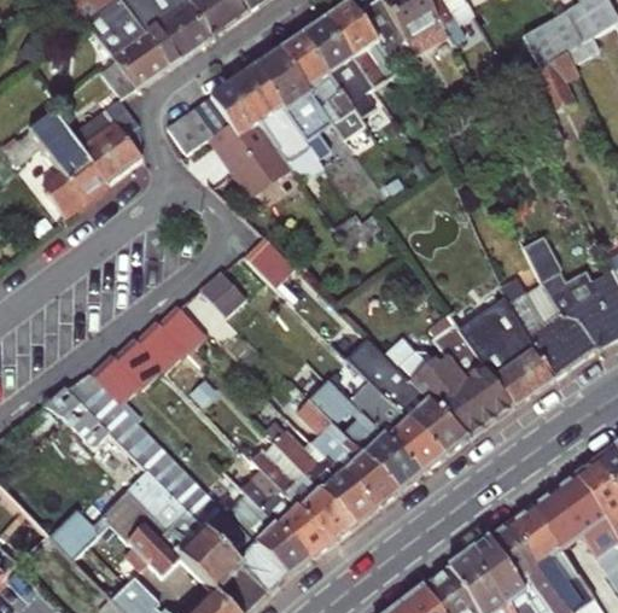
[(115,0),(86,23),(112,57),(116,62),(136,87),(169,64),(127,6),(122,0),(115,0)]
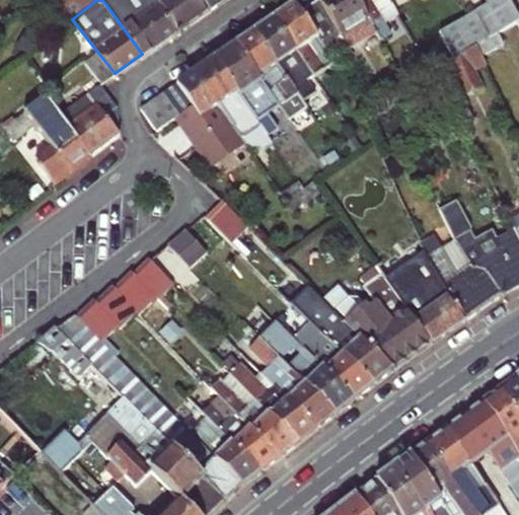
[(113,0),(106,5),(142,54),(177,29),(156,0),(113,0)]
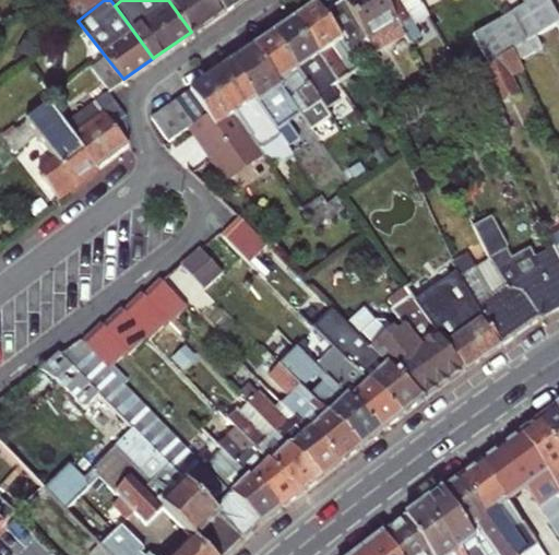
[(227,8),(221,0),(168,0),(191,32),(227,8)]
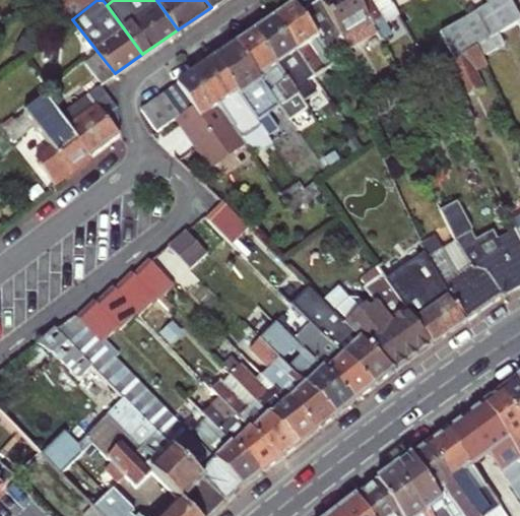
[(272,15),(314,74),(335,59),(329,50),(346,39),(324,0),(322,0),(304,12),(296,0),(272,15)]
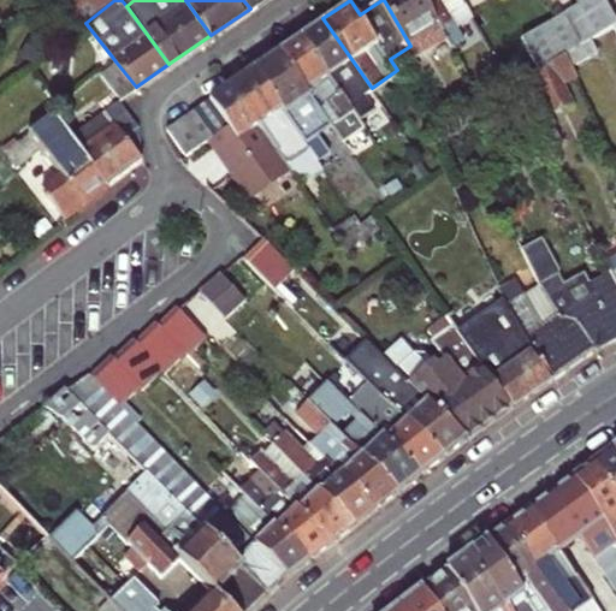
[(444,31),(425,0),(384,0),(410,46),(413,49),(444,31)]
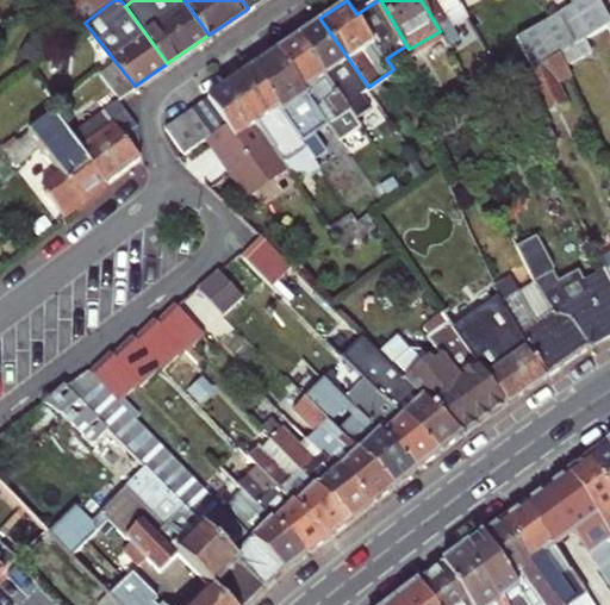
[(468,14),(459,0),(421,0),(440,31),(448,44),(460,36),(453,24),(468,14)]
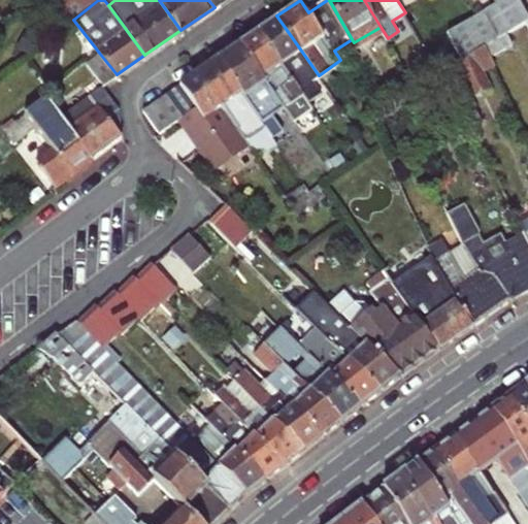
[(498,0),(496,1),(447,30),(462,56),(485,44),(527,21),(527,20),(527,15),(519,0),(498,0)]
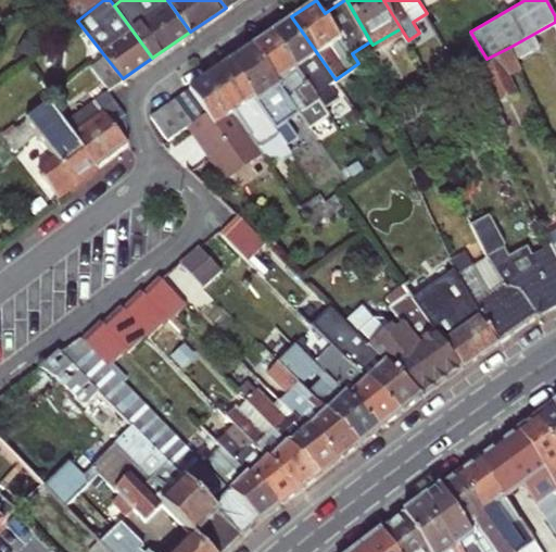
[(272,30),(297,66),(307,82),(332,118),(346,110),(329,84),(336,79),(291,16),(272,30)]
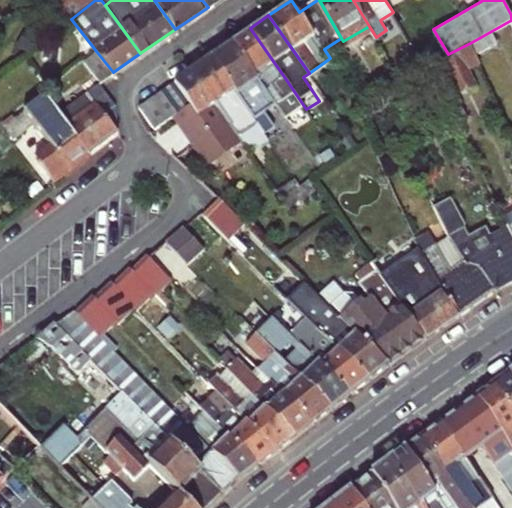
[(233,40),(255,73),(273,61),(250,28),(233,40)]
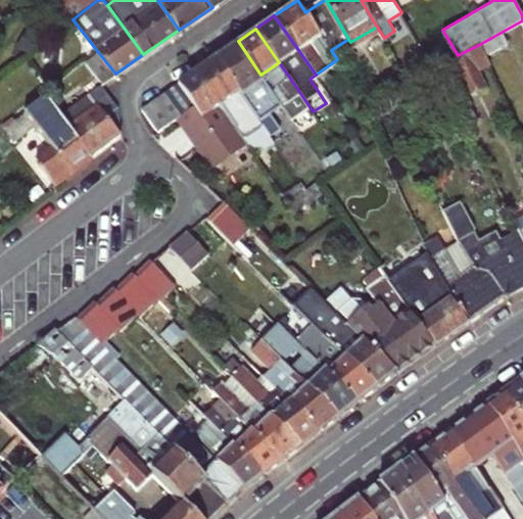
[(281,103),(260,75),(238,41),(216,56),(263,123),(270,134),(280,128),(269,111),(281,103)]
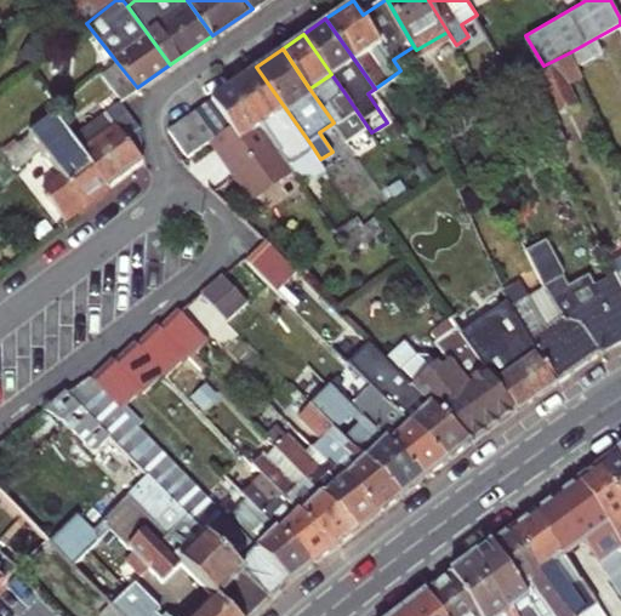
[(543,66),(554,89),(581,74),(570,52),(543,66)]
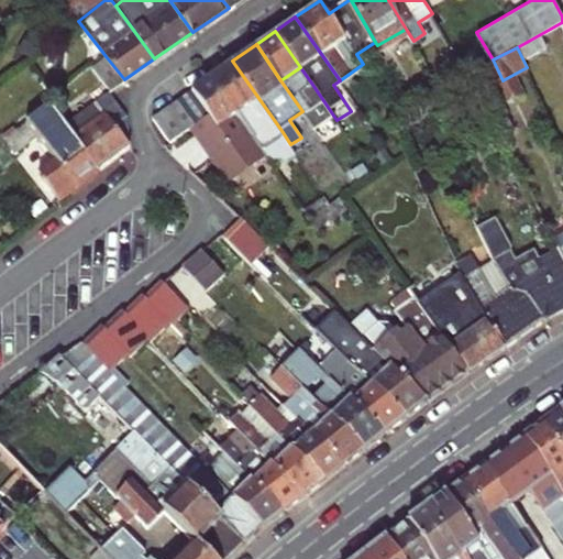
[(124,79),(106,56),(92,66),(110,89),(124,79)]
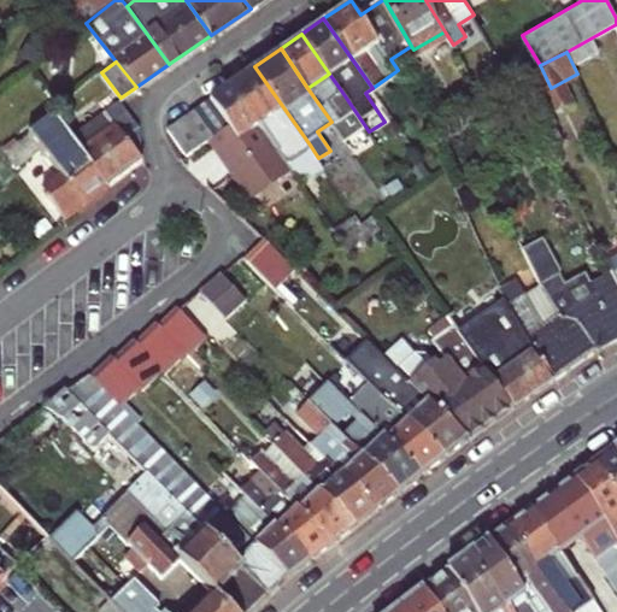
[(540,65),(529,71),(540,93),(551,88),(540,65)]
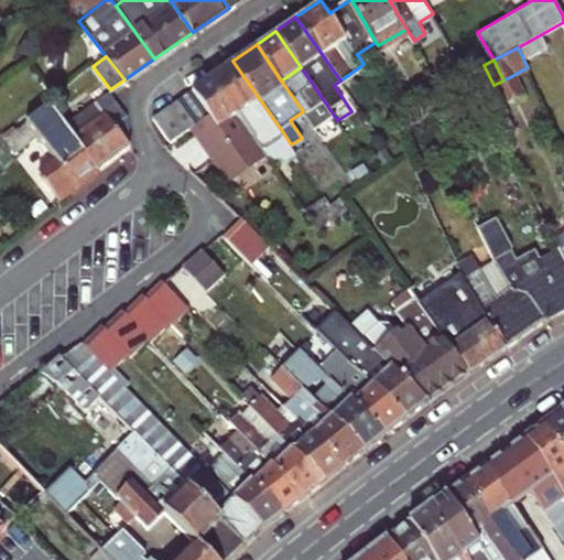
[(283,132),(232,61),(212,75),(262,148),(283,132)]
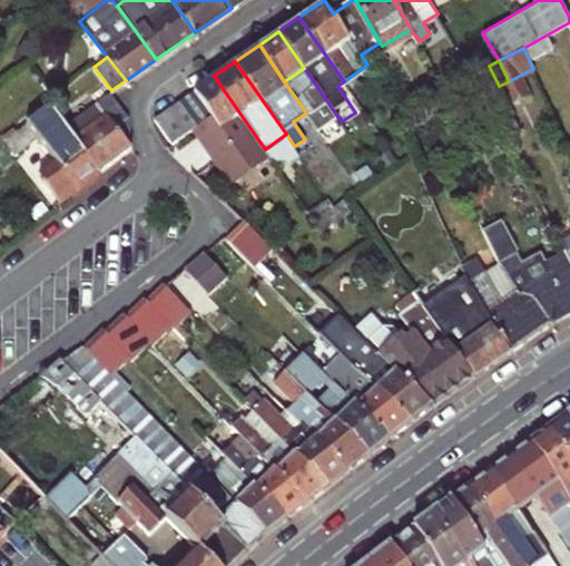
[(265,149),(214,76),(194,89),(212,115),(199,124),(207,136),(203,139),(225,172),(243,159),(245,162),(253,163),(259,164),(269,157),(265,149)]
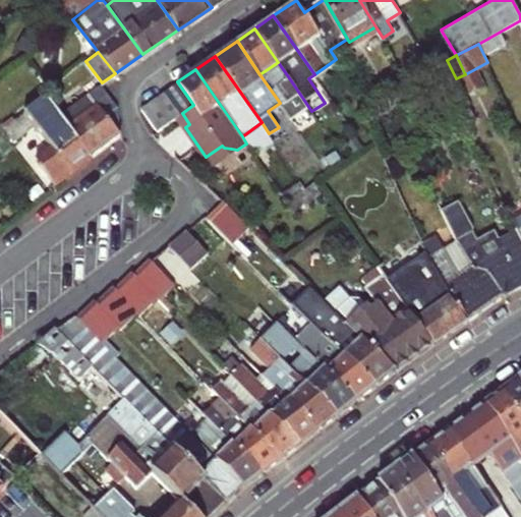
[(311,111),(288,76),(274,87),(301,125),(314,116),(311,111)]
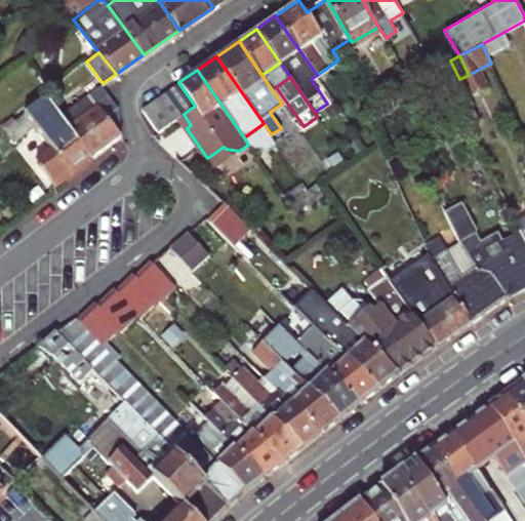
[(178,82),(167,90),(184,114),(195,106),(178,82)]
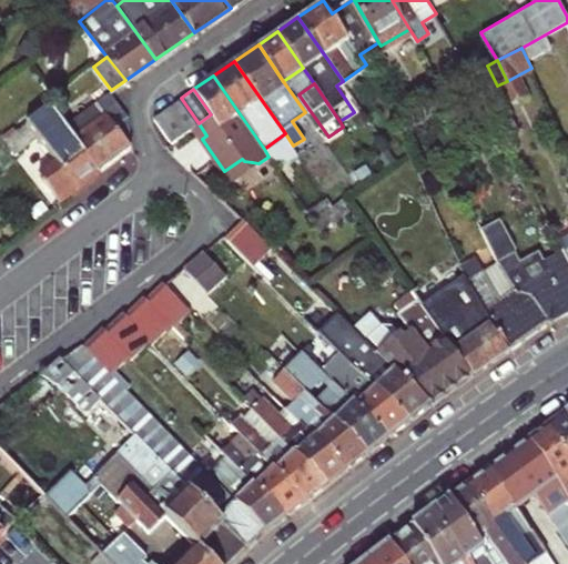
[(109,91),(66,122),(100,168),(132,144),(130,120),(109,91)]
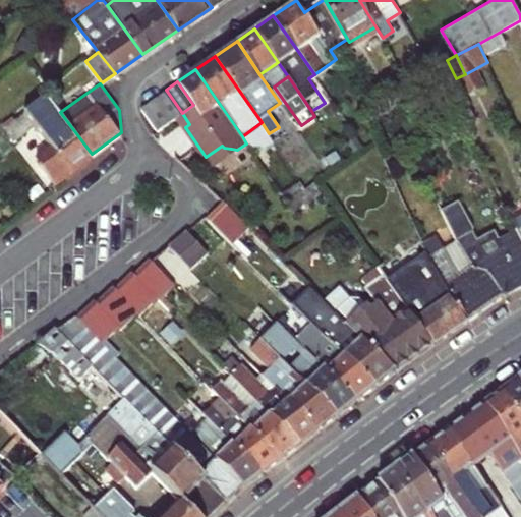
[(182,113),(166,90),(154,98),(170,122),(182,113)]
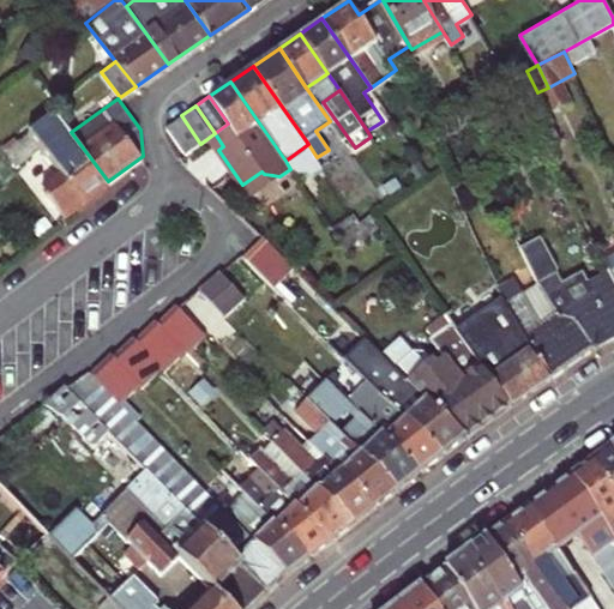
[(71,132),(56,112),(6,150),(17,164),(24,160),(43,186),(41,188),(64,215),(108,181),(71,132)]
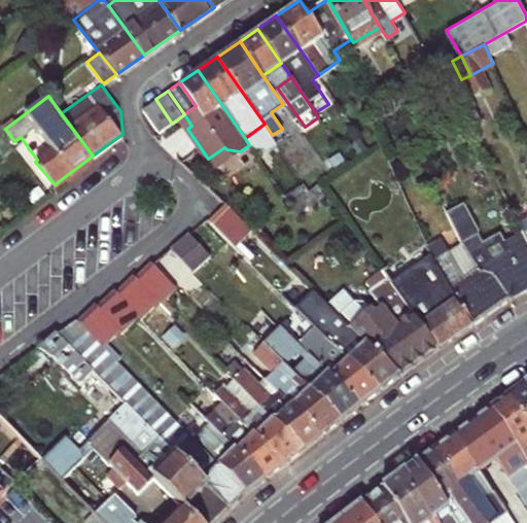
[(155,99),(142,108),(160,132),(172,124),(155,99)]
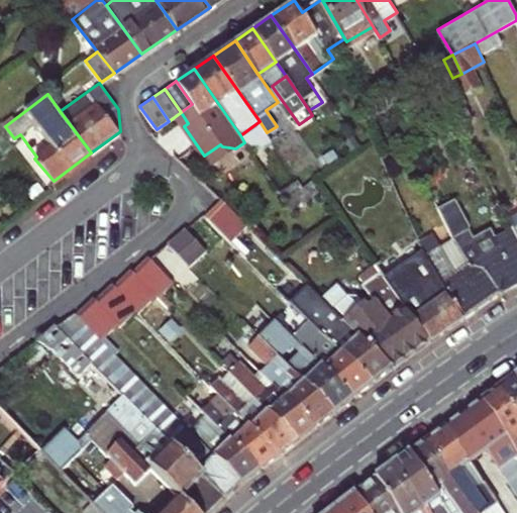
[(0,154),(17,141),(14,138),(5,126),(0,119),(0,154)]
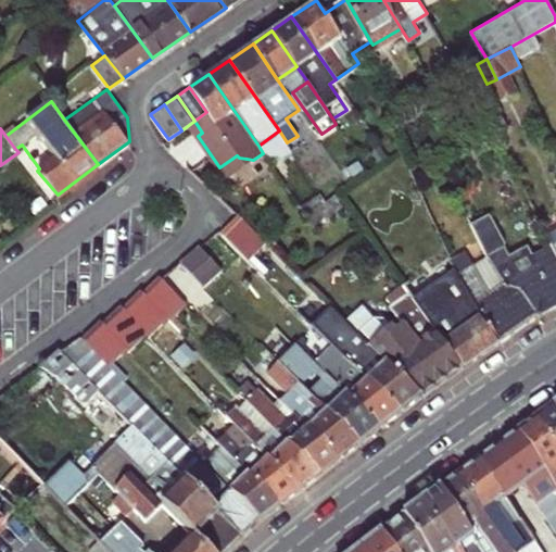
[(263,153),(266,158),(287,142),(279,130),(258,146),(263,153)]
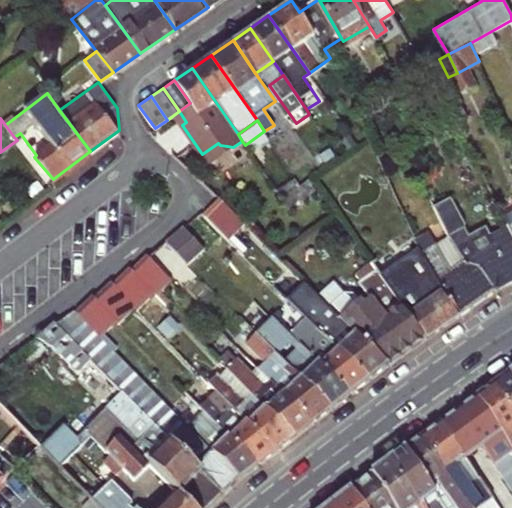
[(209,164),(233,147),(227,146),(220,145),(218,143),(202,154),(209,164)]
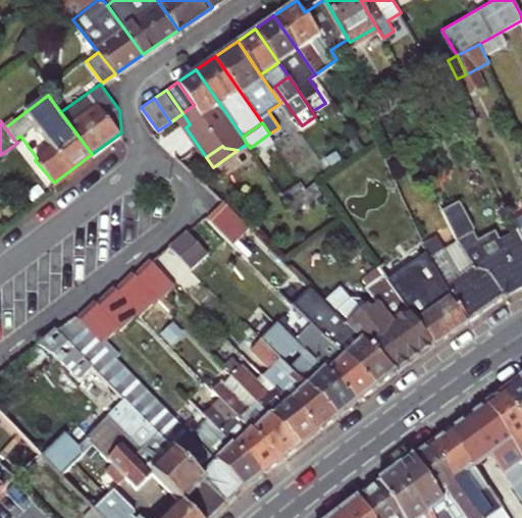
[(251,227),(225,202),(209,219),(235,244),(251,227)]
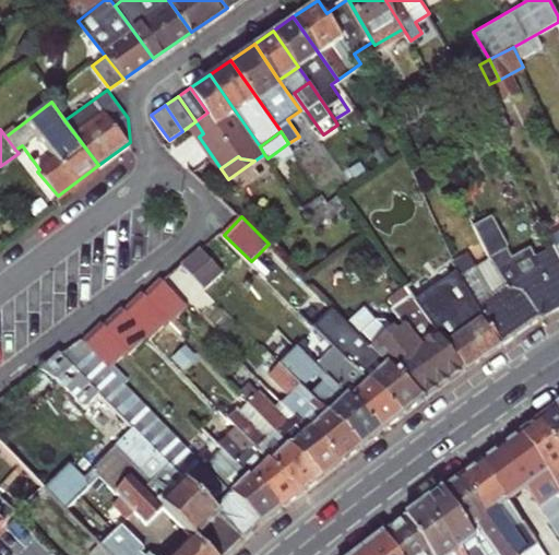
[(558,232),(549,237),(554,244),(558,255),(558,232)]
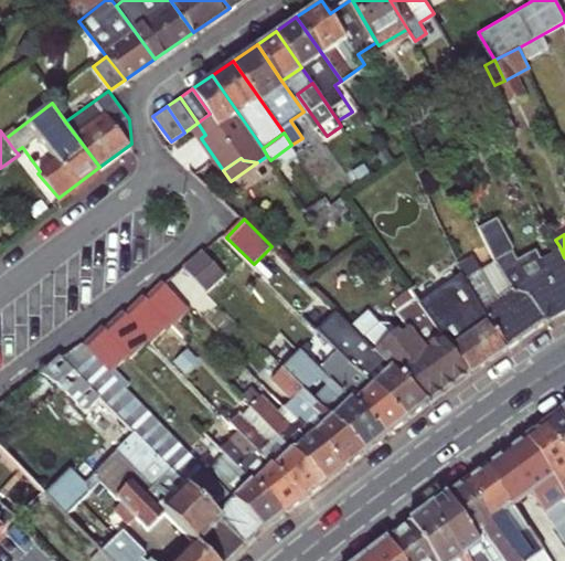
[(564,307),(564,257),(560,246),(539,256),(545,268),(509,286),(510,287),(528,290),(545,317),(564,308),(564,307)]
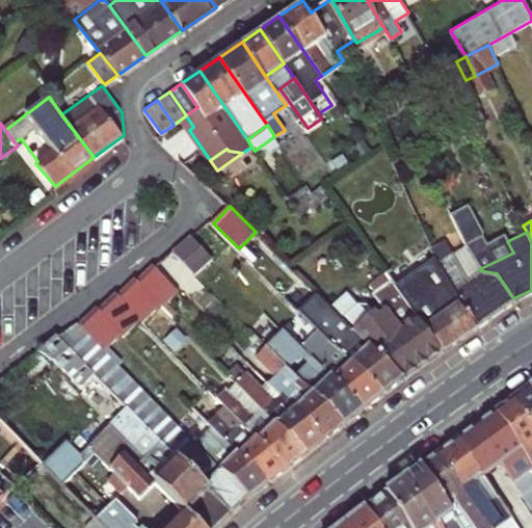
[(174,253),(192,271),(211,254),(191,235),(174,253)]
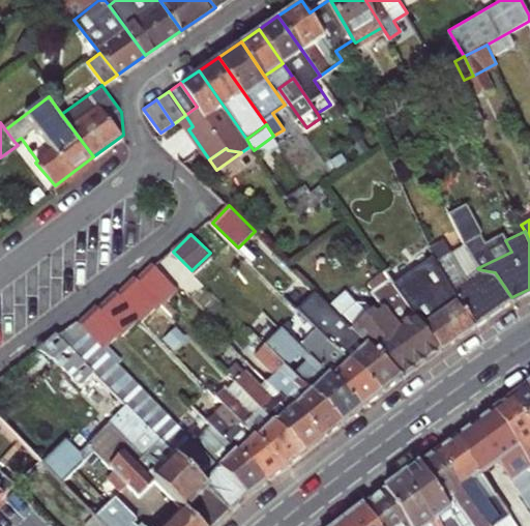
[(470,254),(477,268),(511,252),(505,240),(503,236),(470,254)]
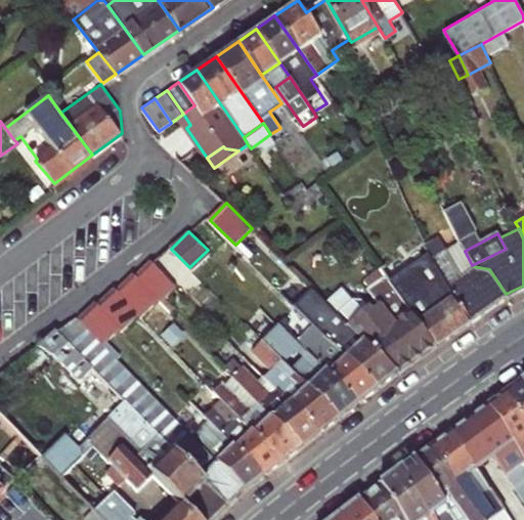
[(489,269),(473,266),(461,272),(447,250),(439,235),(423,242),(427,252),(448,288),(471,318),(486,308),(506,294),(489,269)]
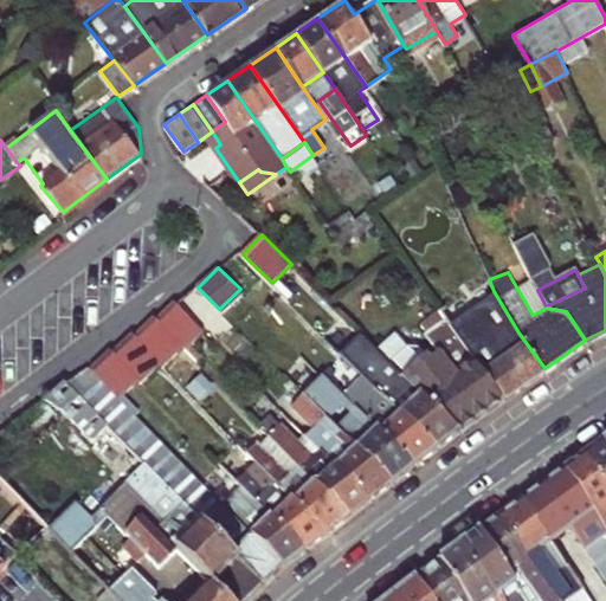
[(533,279),(517,289),(533,315),(547,308),(546,307),(537,290),(533,279)]
